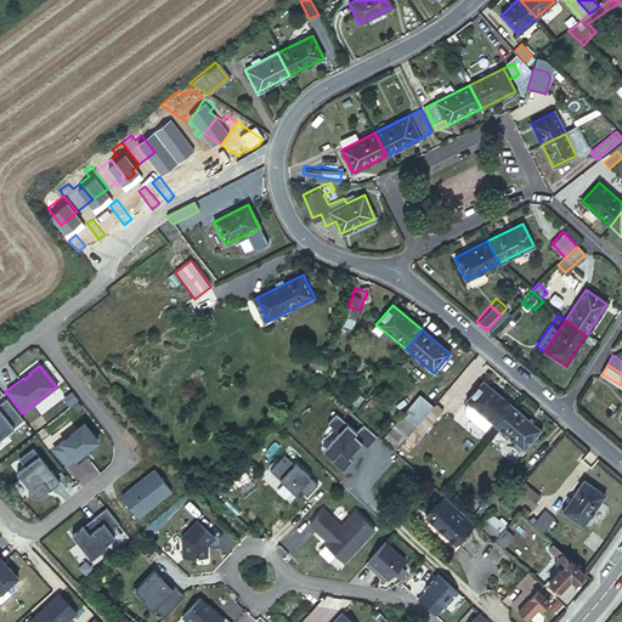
[(495,425),(510,406),(482,382),(467,401),(495,425)]
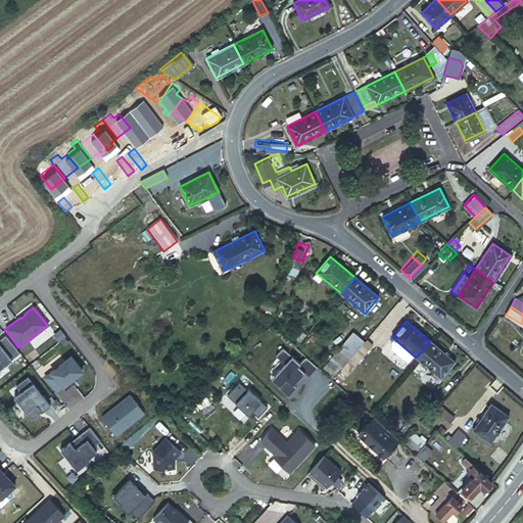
[(364,342),(352,332),(331,358),(342,368),(345,364),(364,342)]
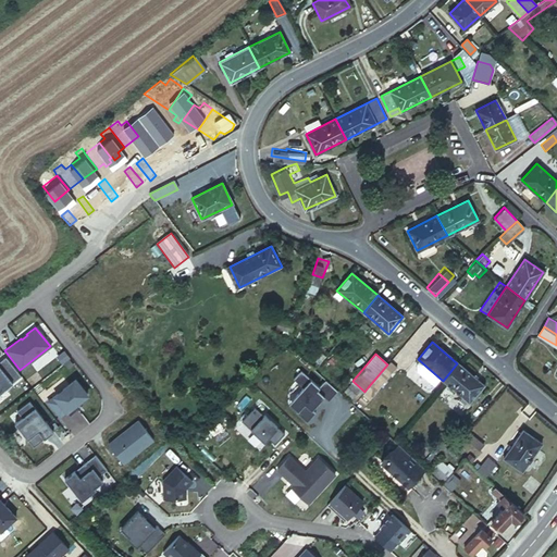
[(0,391),(21,376),(4,358),(0,361),(0,391)]
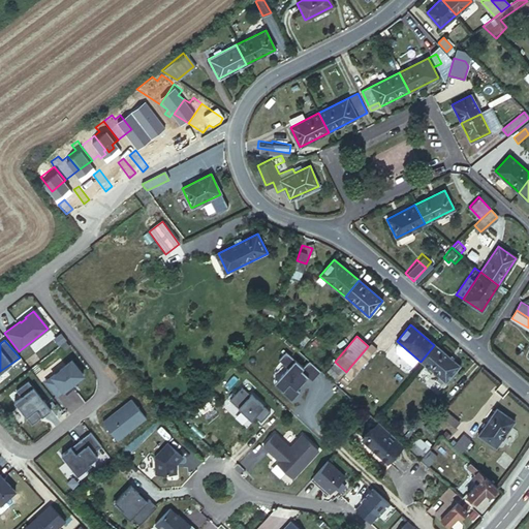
[(349,368),(355,372),(375,349),(370,344),(368,346),(349,368)]
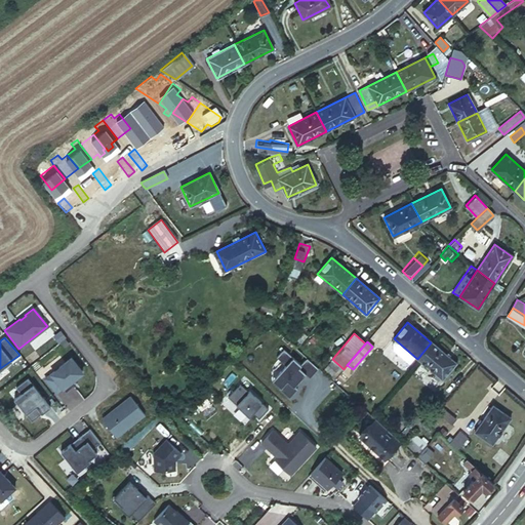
[(455,364),(431,342),(417,359),(435,374),(440,378),(441,379),(455,364)]
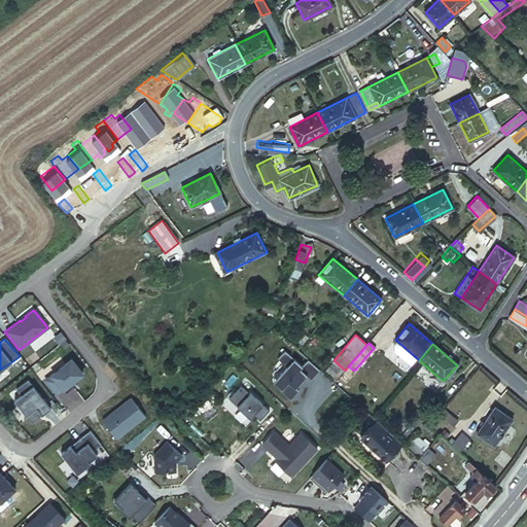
[(71,359),(44,380),(56,394),(70,384),(69,384),(81,374),(71,359)]
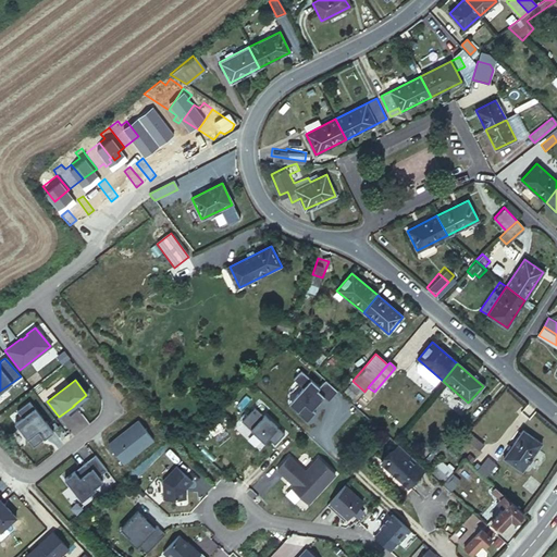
[(364,392),(353,381),(342,394),(353,405),(364,392)]
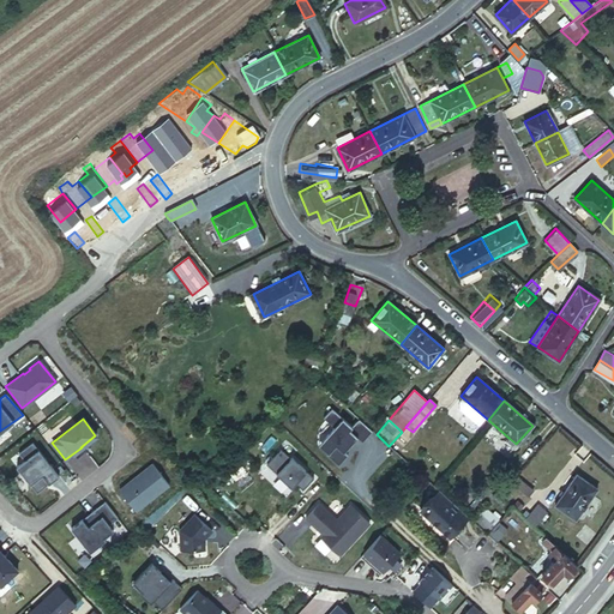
[(389,446),(396,452),(413,432),(405,427),(402,432),(389,446)]
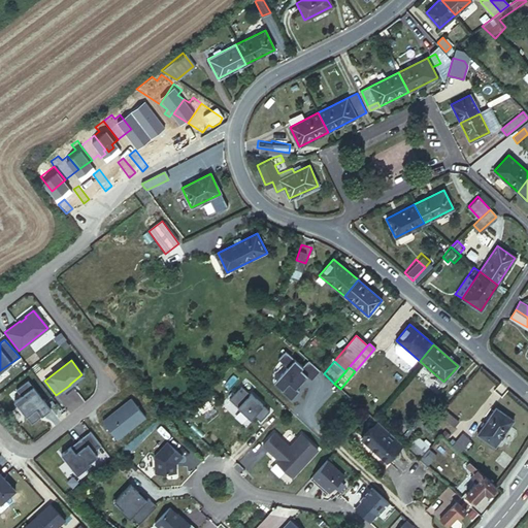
[(31,425),(50,409),(27,381),(14,390),(20,396),(12,402),(31,425)]
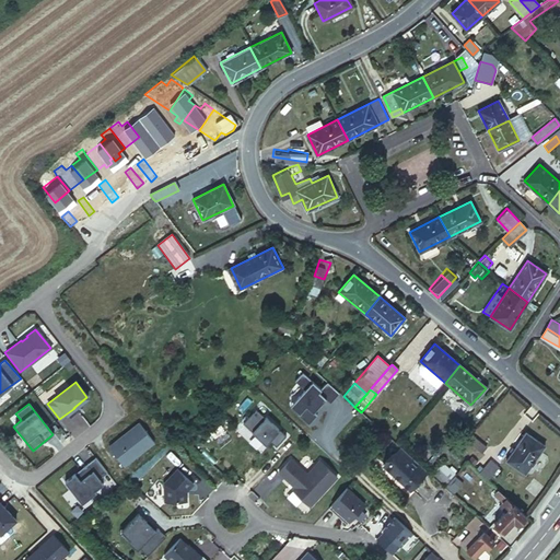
[(254,410),(242,423),(265,444),(268,440),(275,446),(284,435),(264,417),(263,418),(254,410)]
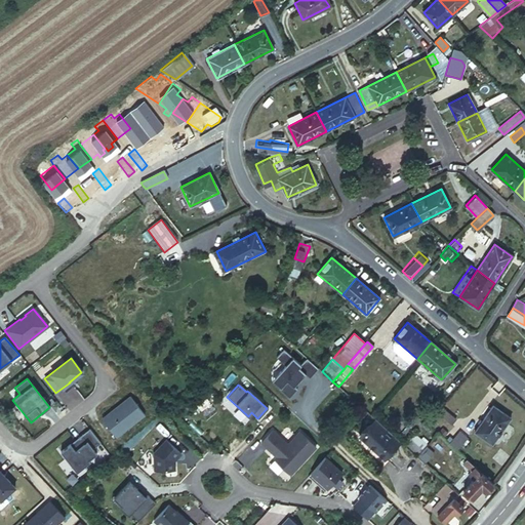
[(129,396),(101,418),(114,436),(143,413),(129,396)]
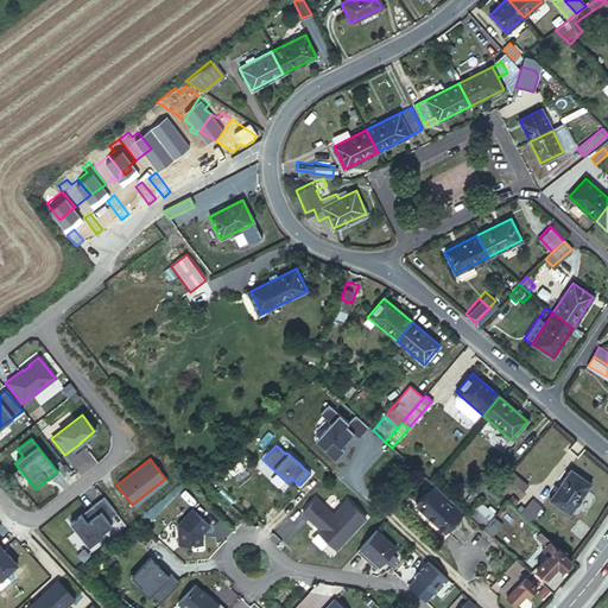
[(242,470),(233,460),(223,468),(232,479),(242,470)]
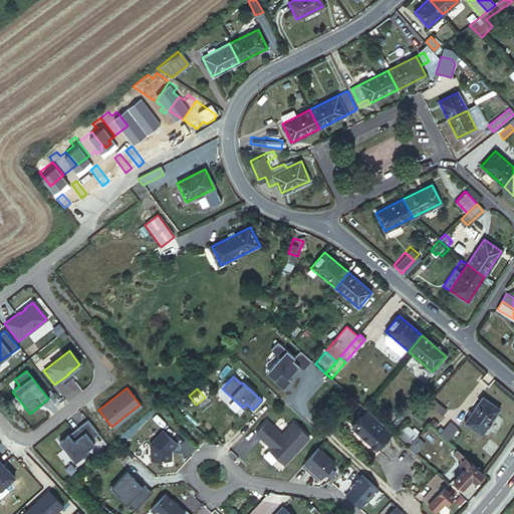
[(499,410),(482,398),(464,423),(481,435),(499,410)]
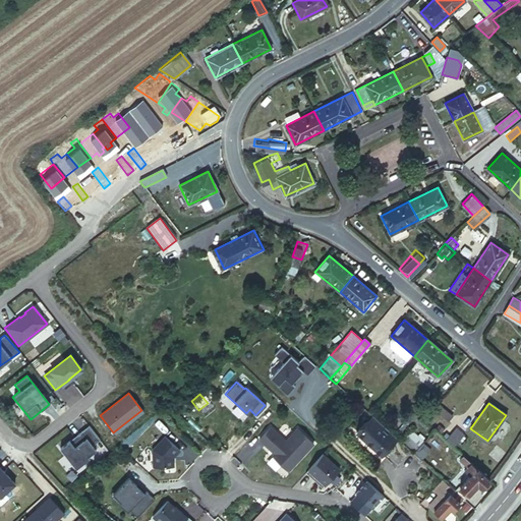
[(436,414),(449,421),(453,413),(441,406),(436,414)]
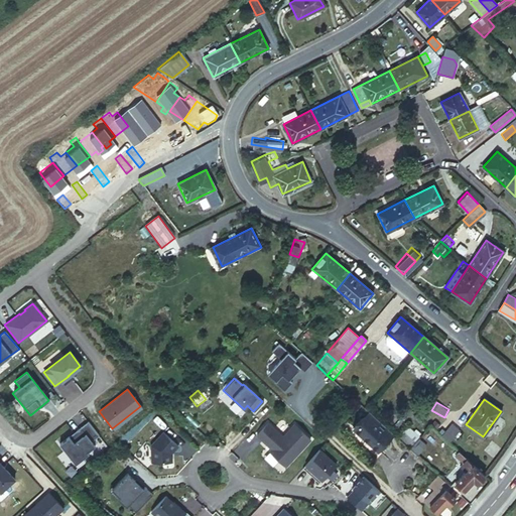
[(389,437),(365,414),(352,428),(377,450),(389,437)]
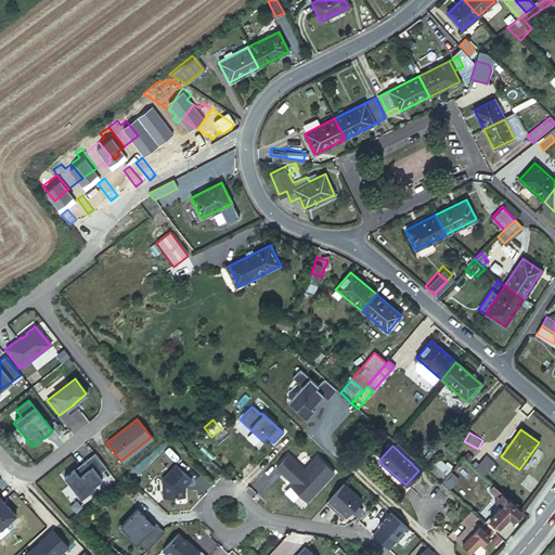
[(104,468),(93,453),(85,460),(86,462),(74,472),(73,469),(63,477),(79,499),(93,488),(92,486),(101,479),(97,474),(104,468)]
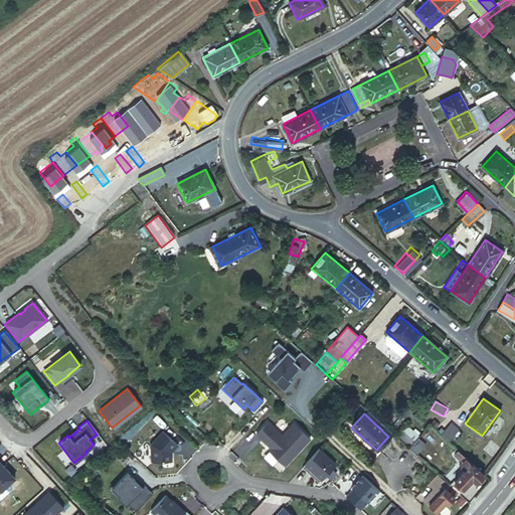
[(267,422),(255,435),(267,445),(267,444),(271,447),(270,448),(268,450),(285,465),(309,438),(293,423),(281,436),(267,422)]
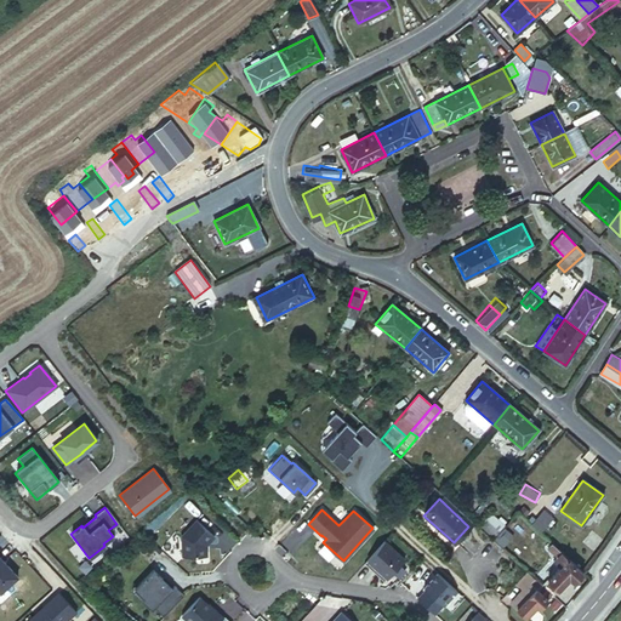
[(496,519),(490,513),(479,525),(491,536),(496,530),(491,525),(496,519)]
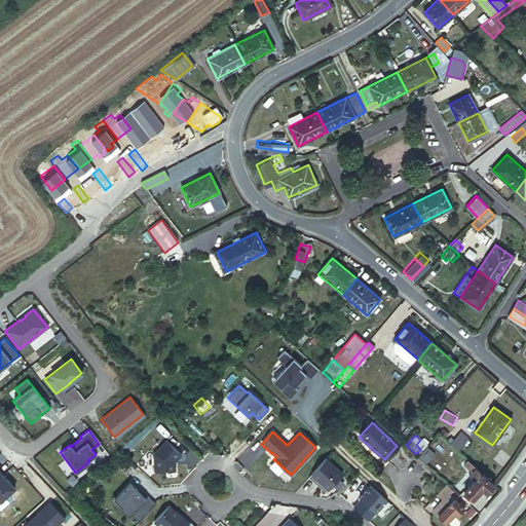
[(458,435),(450,444),(457,451),(465,442),(458,435)]
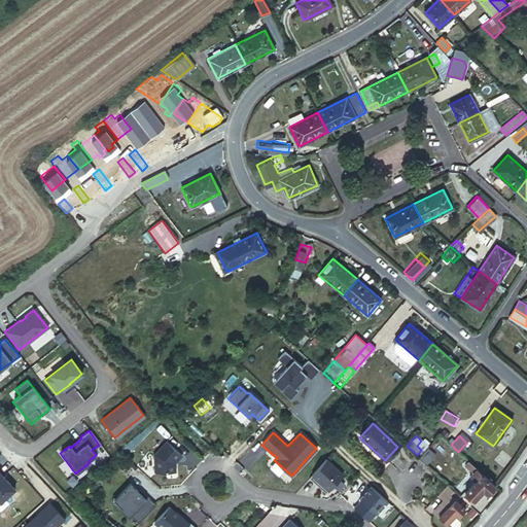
[(182,456),(167,442),(154,456),(155,472),(176,472),(176,463),(182,456)]
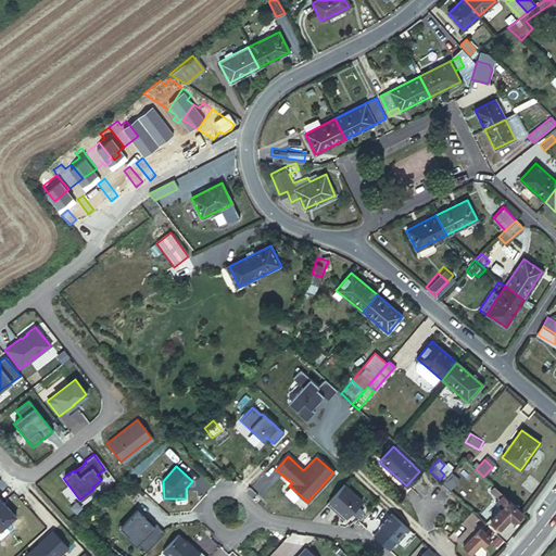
[(444,483),(451,489),(457,480),(452,475),(444,483)]
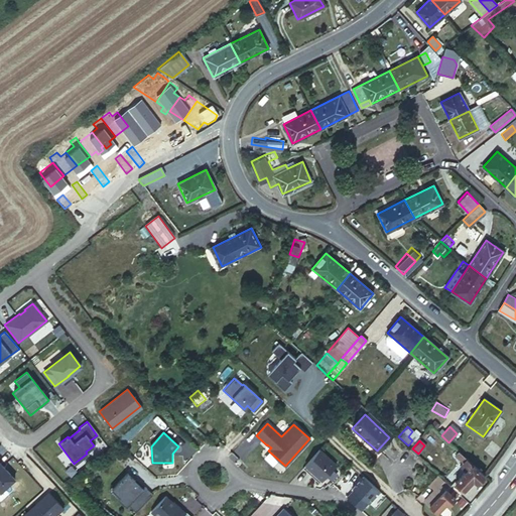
[(304,464),(320,479),(335,464),(318,448),(304,464)]
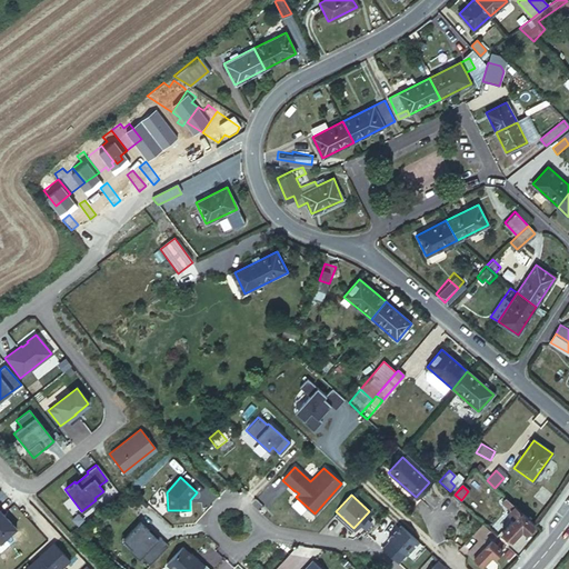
[(526,532),(533,523),(505,498),(501,501),(509,509),(516,515),(512,519),(496,537),(505,543),(506,546),(521,529),(526,532)]
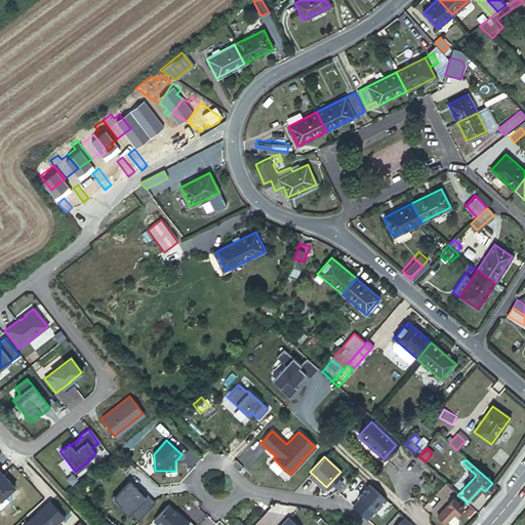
[(476,475),(470,470),(467,474),(473,479),(476,475)]
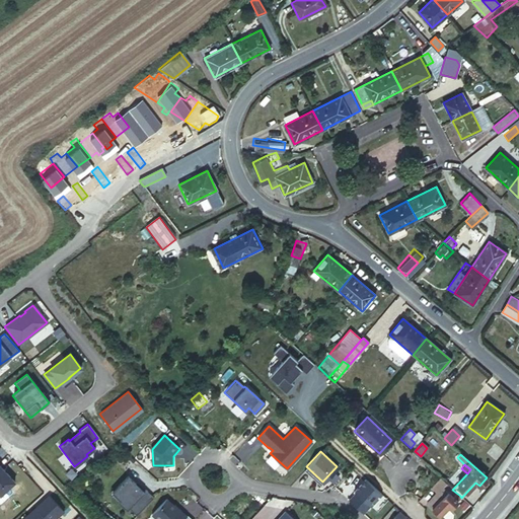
[(0,491),(11,483),(0,469),(0,491)]
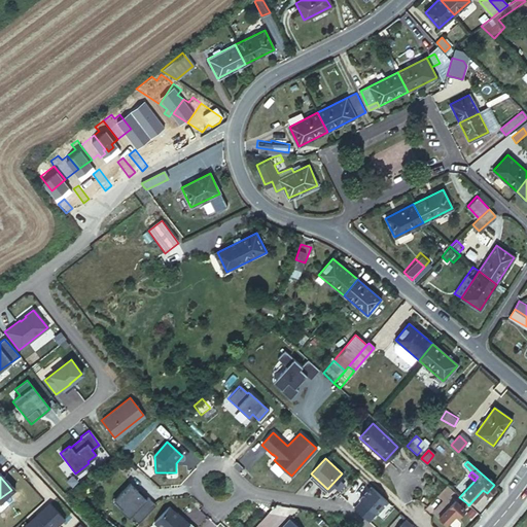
[(136,492),(128,485),(112,501),(120,510),(118,511),(127,519),(129,517),(137,524),(154,505),(146,498),(144,500),(136,492)]
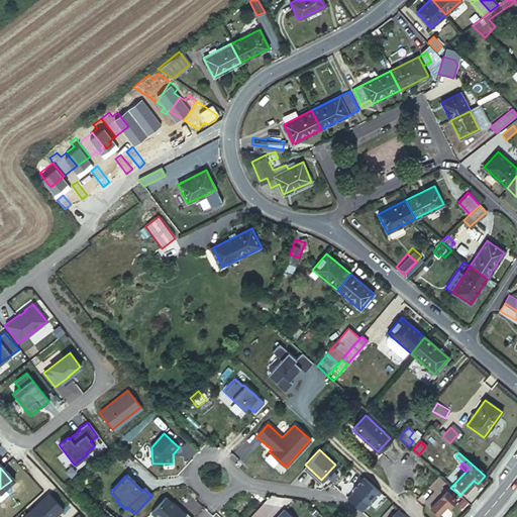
[(363,476),(343,497),(360,512),(380,491),(363,476)]
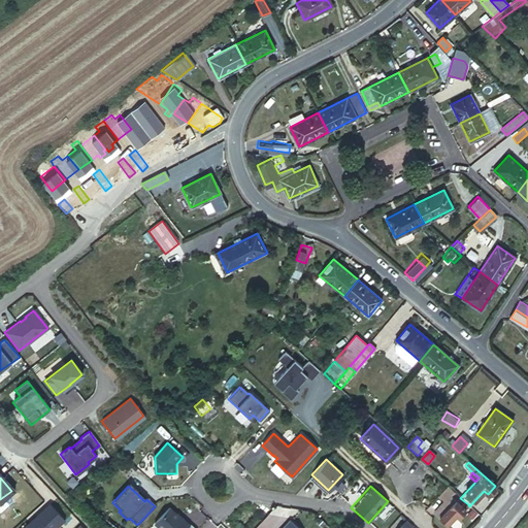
[(458,516),(468,504),(460,498),(447,486),(437,495),(444,500),(433,512),(447,524),(456,514),(458,516)]
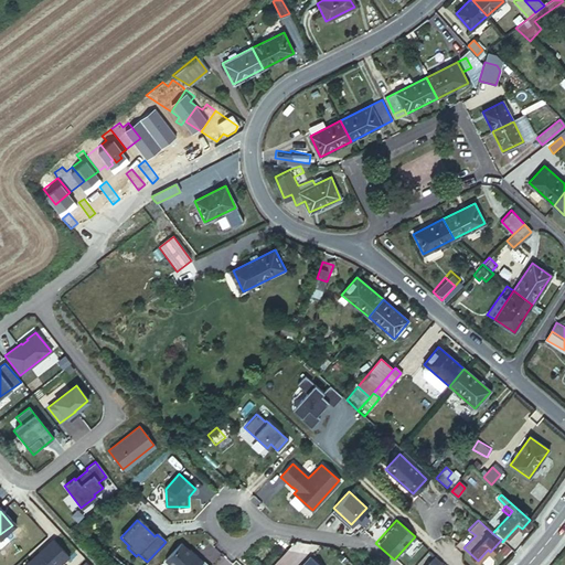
[(148,525),(146,528),(155,536),(157,534),(148,525)]
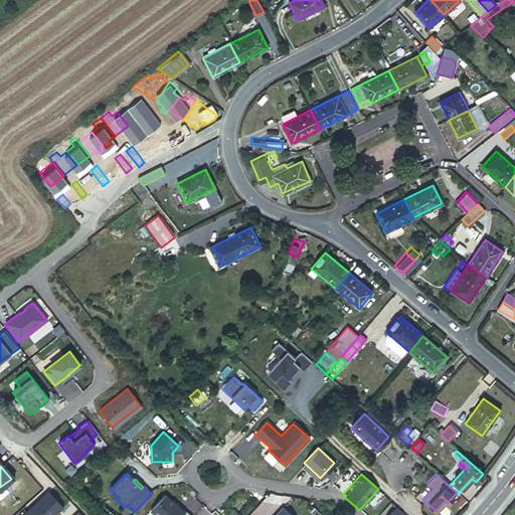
[(51,514),(60,507),(46,492),(22,514),(51,514)]
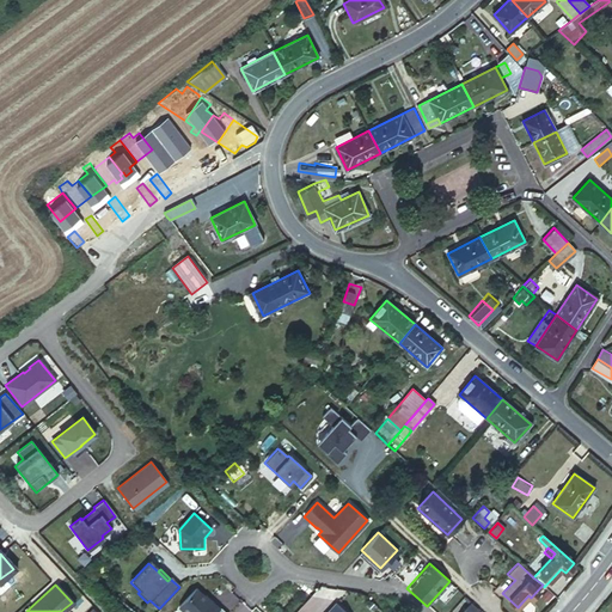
[(193,589),(176,609),(179,611),(214,611),(216,610),(208,603),(208,604),(193,589)]
